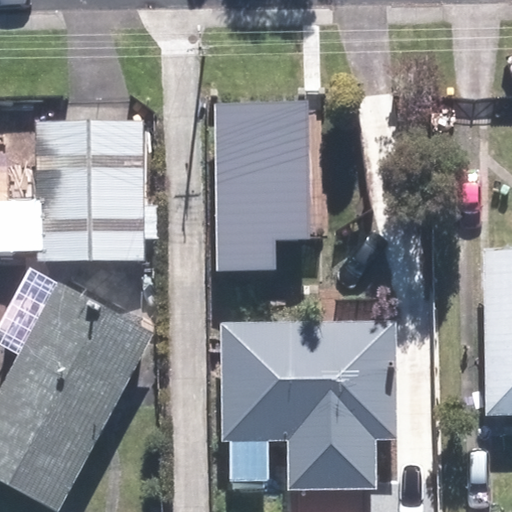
[(216,269),(275,268),(274,240),(312,240),(309,101),(213,103),(216,269)]
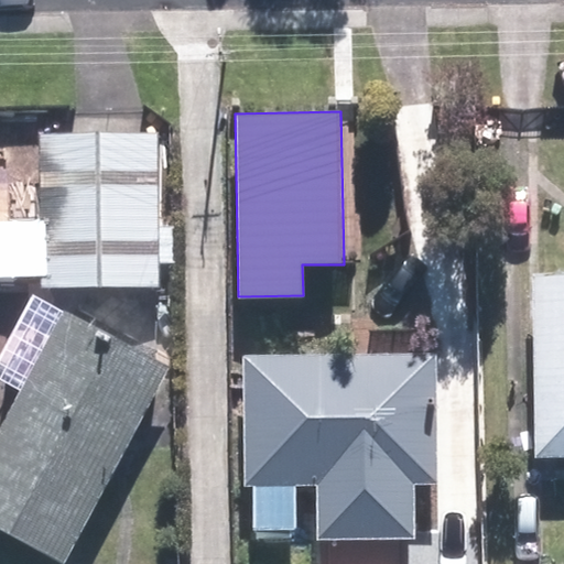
[(166,136),(54,136),(54,284),(165,284),(166,136)]
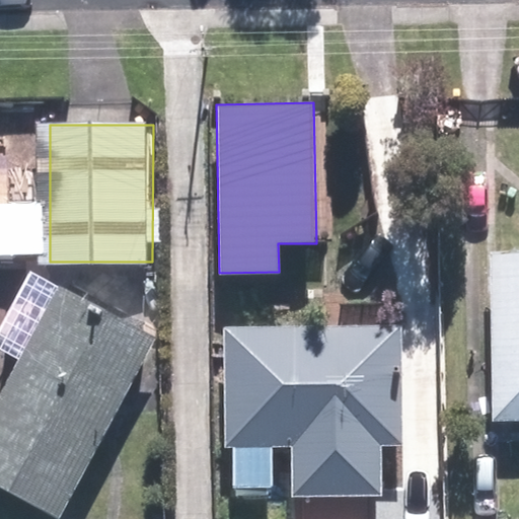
[(518,253),(504,254),(505,418),(518,417),(518,253)]
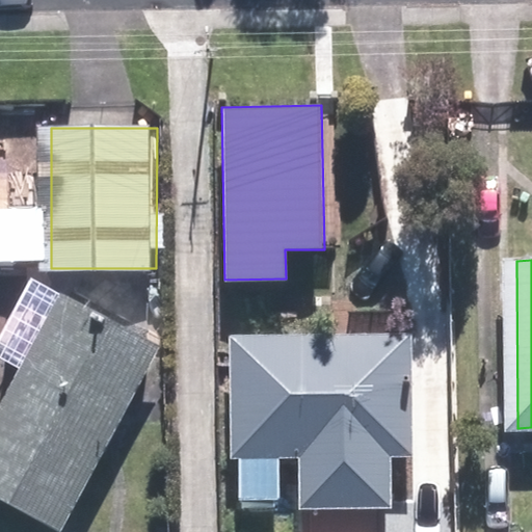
[(0,497),(56,527),(153,345),(59,295),(0,405),(0,497)]
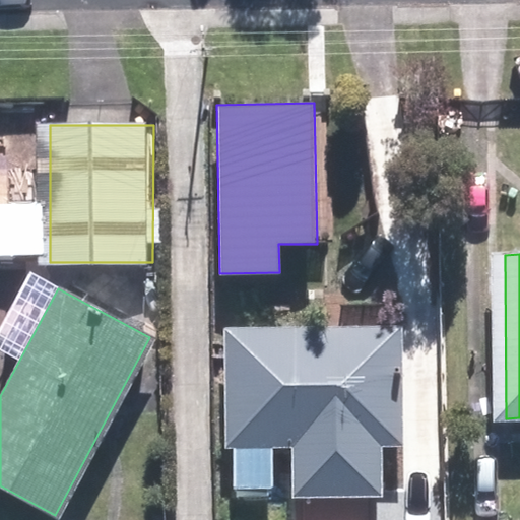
[(410,325),(240,328),(242,444),(312,443),(312,488),(388,486),(388,441),(412,441),(410,325)]
